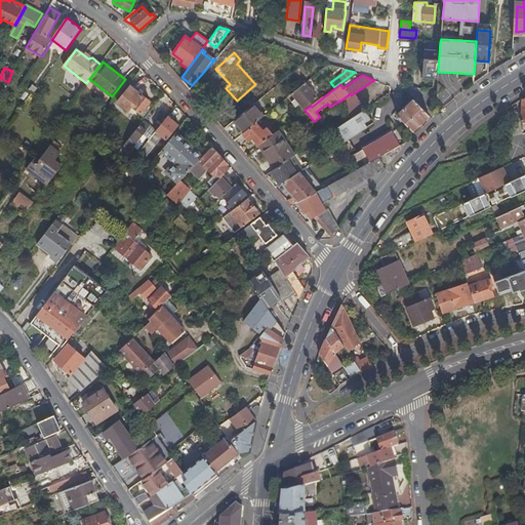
[(304,108),(317,97),(305,83),(291,93),(295,97),(290,101),(293,105),(294,106),(299,103),(304,108)]
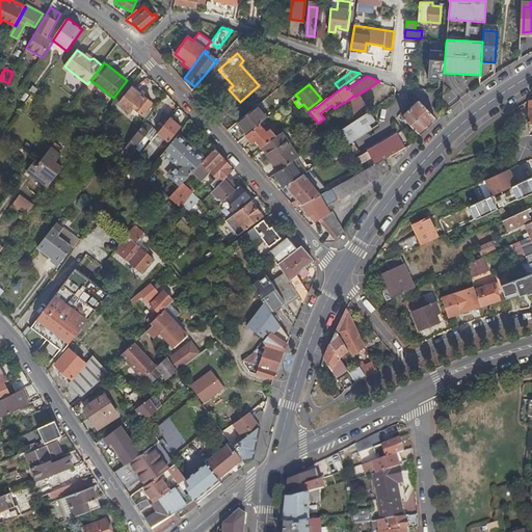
[(133,87),(120,104),(131,113),(135,108),(143,115),(153,103),(133,87)]
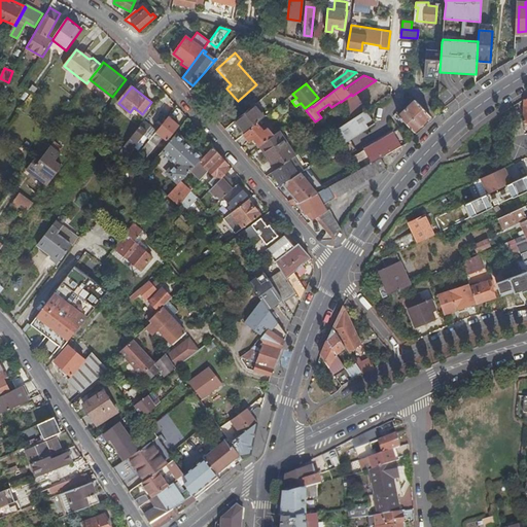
[(352,96),(343,103),(353,118),(365,110),(355,94),(352,96)]
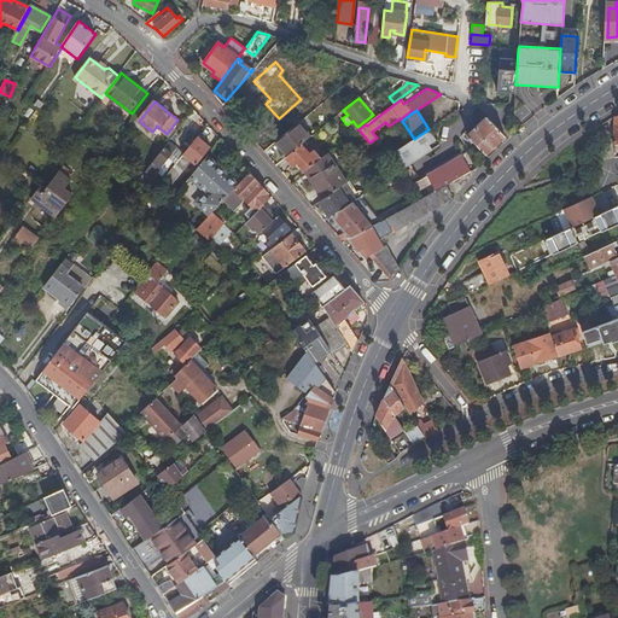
[(505,135),(488,117),(467,136),(485,155),(494,146),(505,135)]
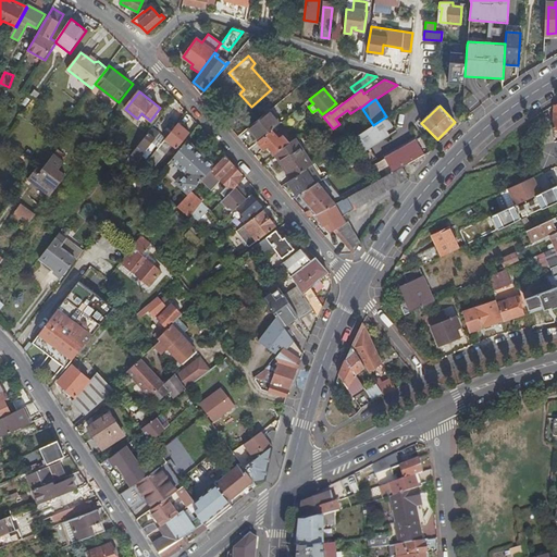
[(556,106),(553,107),(543,112),(542,146),(554,143),(552,128),(555,130),(555,132),(556,132),(556,106)]
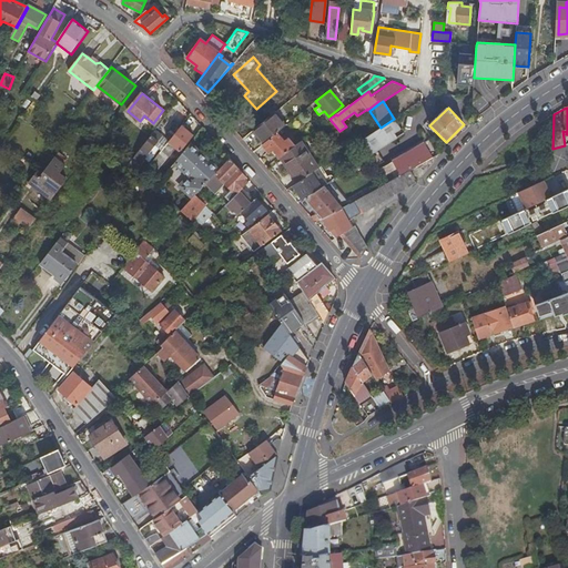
[(253,129),(264,142),(276,133),(285,125),(274,112),(253,129)]
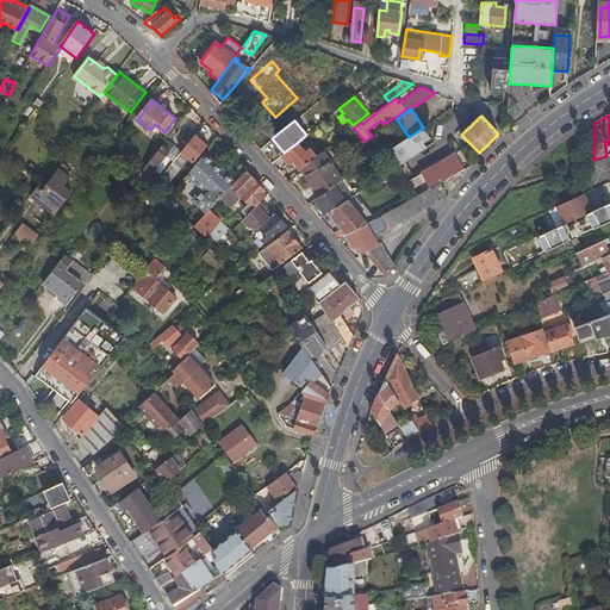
[(409,137),(386,151),(397,166),(433,143),(423,128),(409,137)]
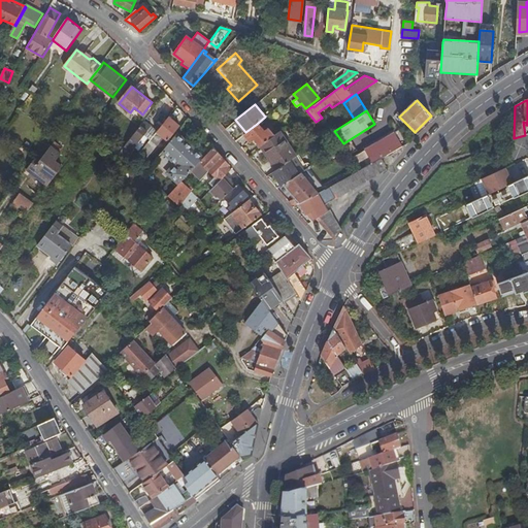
[(180,126),(169,118),(139,155),(145,160),(164,137),(168,141),(180,126)]
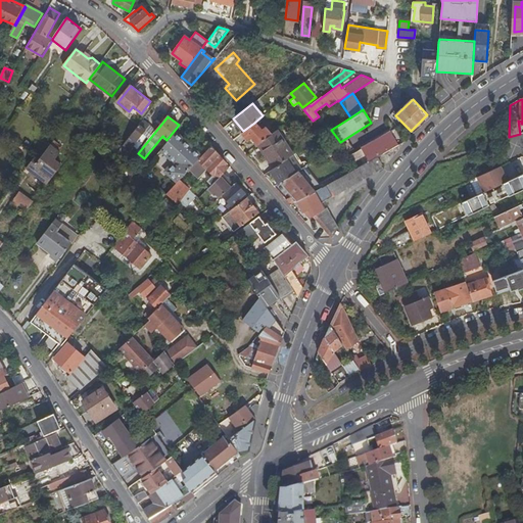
[(150,126),(143,121),(124,144),(116,154),(121,157),(125,152),(124,151),(127,146),(130,148),(131,146),(133,147),(150,126)]
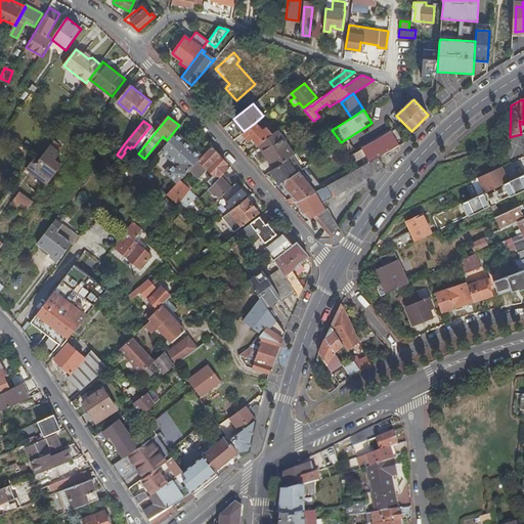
[(244,131),(242,133),(247,140),(252,136),(258,144),(271,134),(266,127),(261,131),(255,123),(244,131)]
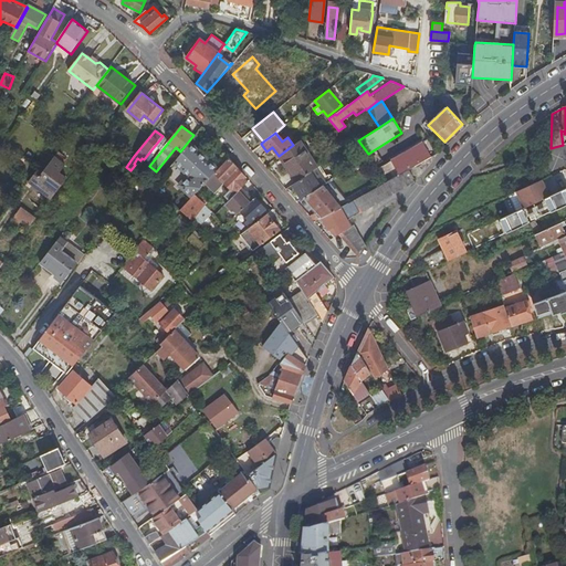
[(295,181),(317,167),(299,140),(293,145),(279,156),(295,181)]
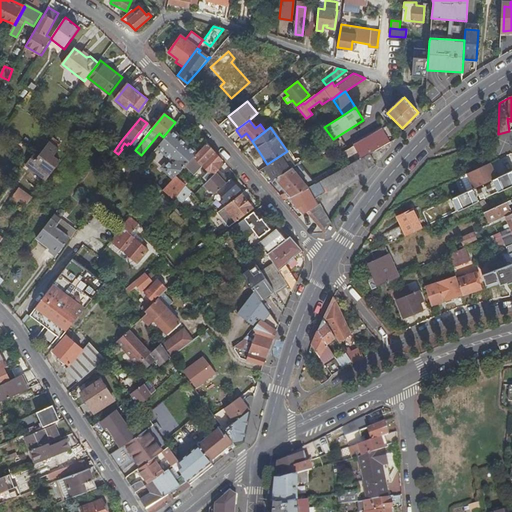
[(353,145),(361,158),(394,140),(386,127),(353,145)]
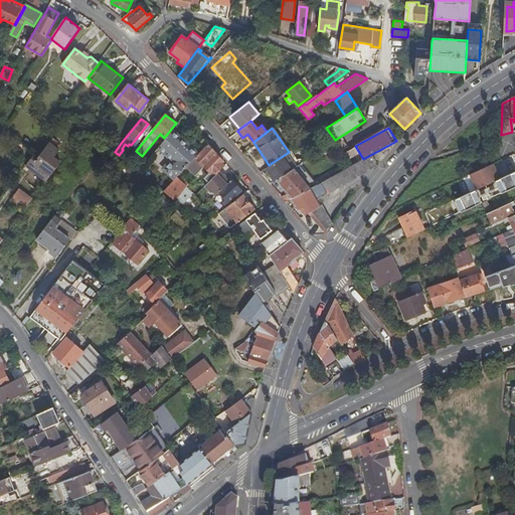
[(164,170),(175,180),(177,178),(188,166),(197,156),(190,150),(191,148),(172,132),(158,149),(172,161),(164,170)]
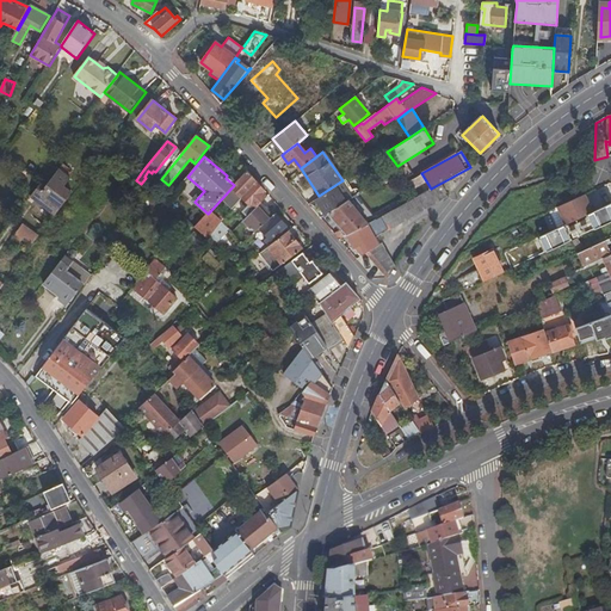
[(384,189),(403,177),(397,167),(378,179),(384,189)]
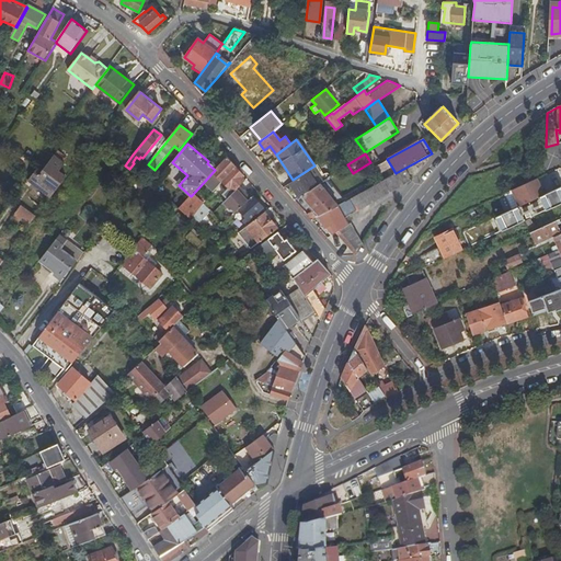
[(30,180),(53,196),(66,179),(59,173),(65,165),(54,157),(44,170),(39,167),(30,180)]
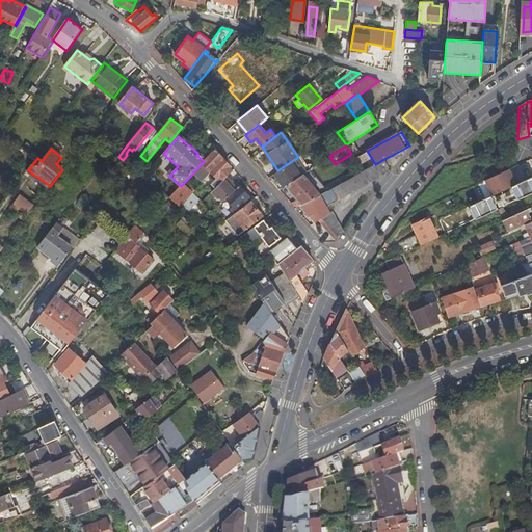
[(204,161),(194,171),(198,175),(200,174),(206,180),(213,173),(225,160),(219,153),(215,149),(204,161)]
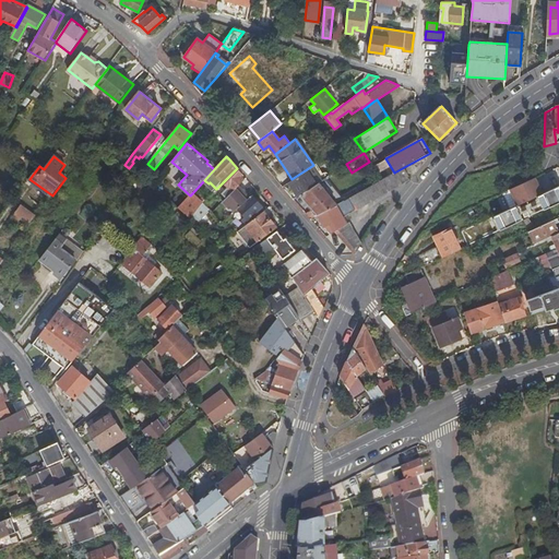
[(287,181),(297,195),(300,194),(318,182),(329,176),(329,175),(324,177),(316,164),(313,165),(292,179),(287,181)]
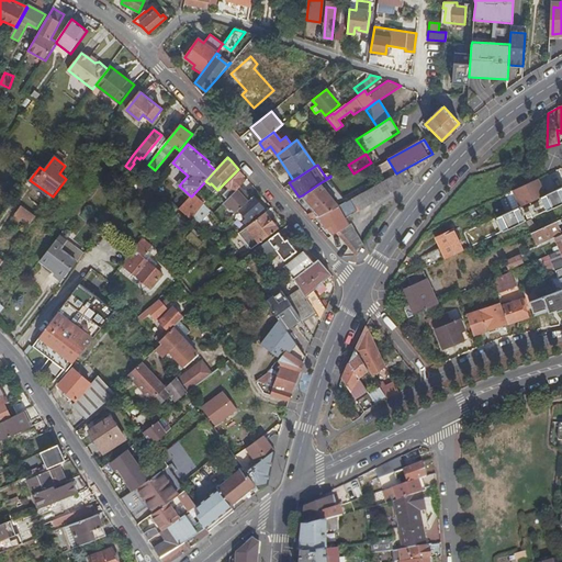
[(238,169),(225,182),(231,188),(226,192),(231,198),(237,191),(240,188),(246,182),(242,177),(243,176),(238,169)]
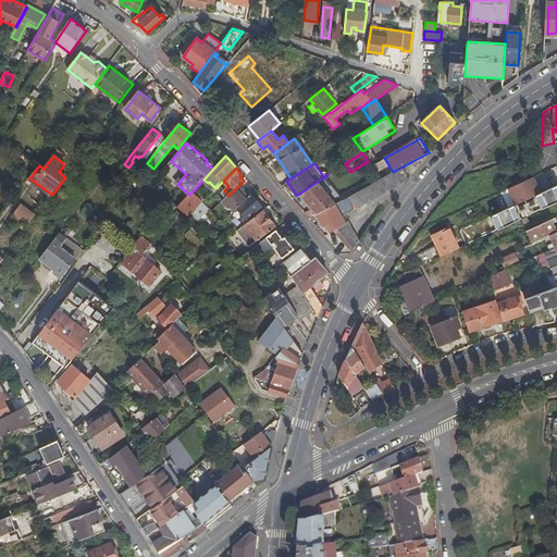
[(391,188),(381,178),(380,180),(335,203),(314,215),(329,232),(334,230),(354,252),(360,244),(347,222),(345,223),(342,217),(391,188)]
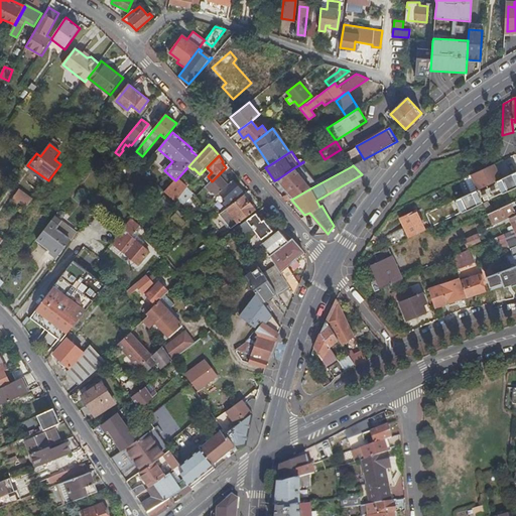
[(494,165),(464,179),(471,192),(501,179),(494,165)]
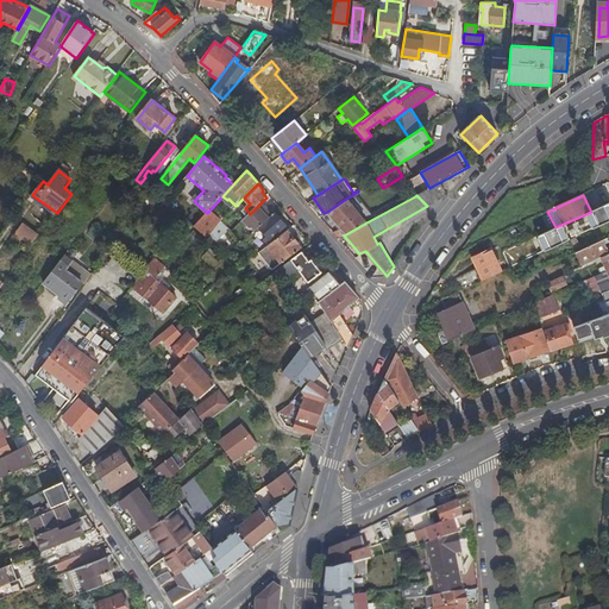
[(339,231),(344,236),(366,223),(346,199),(327,212),(341,227),(340,228),(339,231)]
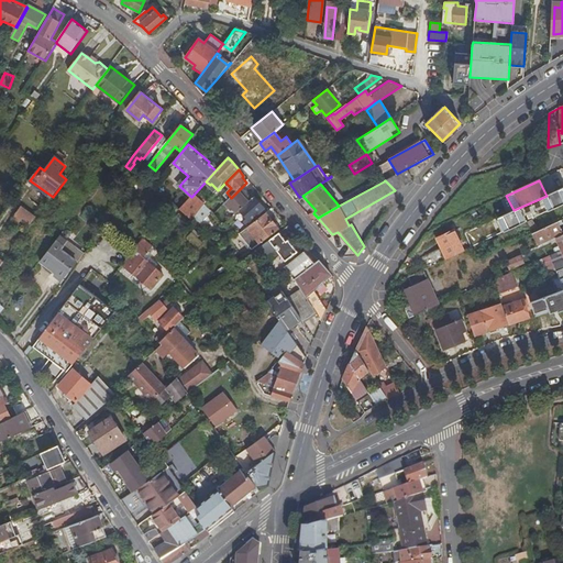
[(252,200),(246,192),(243,196),(238,191),(231,198),(228,201),(238,212),(240,210),(252,200)]
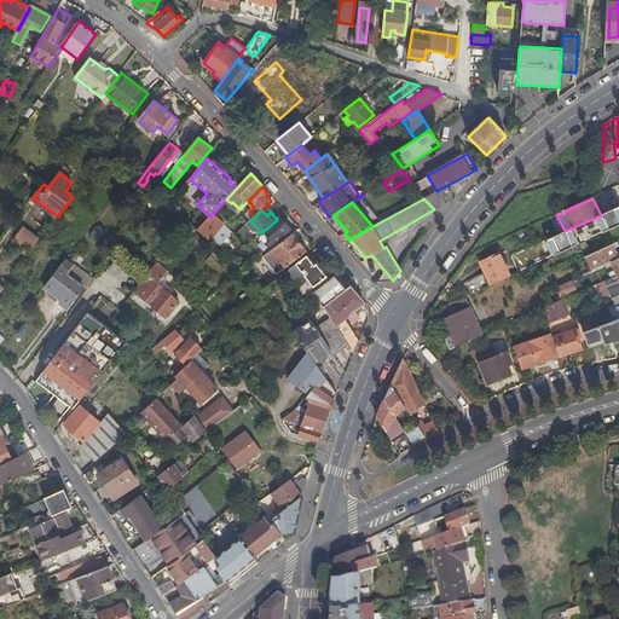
[(207,220),(219,232),(225,225),(213,214),(210,217),(207,220)]
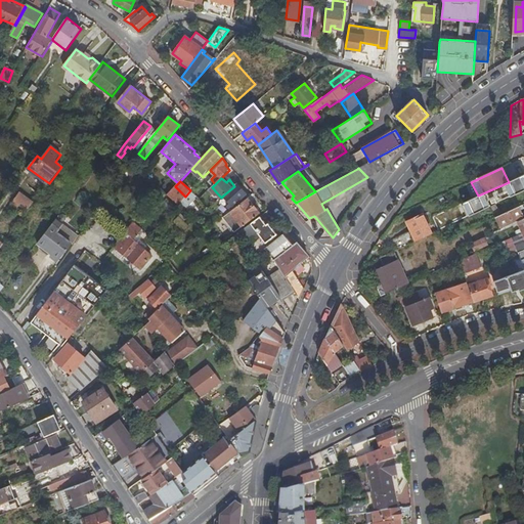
[(247,194),(236,183),(234,186),(223,195),(231,204),(228,207),(230,209),(247,194)]
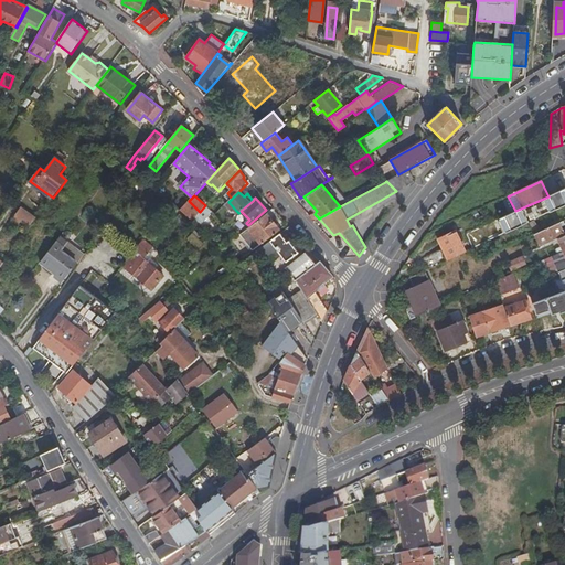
[(200,212),(189,201),(180,211),(192,221),(195,219),(200,212)]
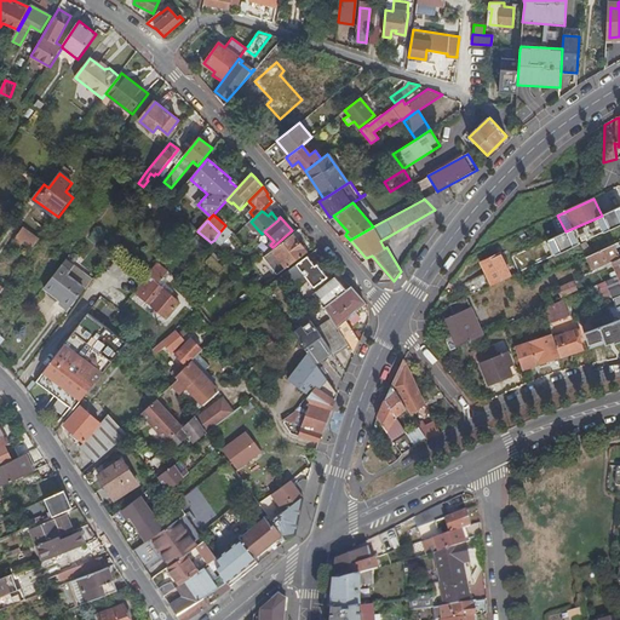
[(220,245),(233,231),(227,224),(225,225),(219,233),(214,240),(220,245)]
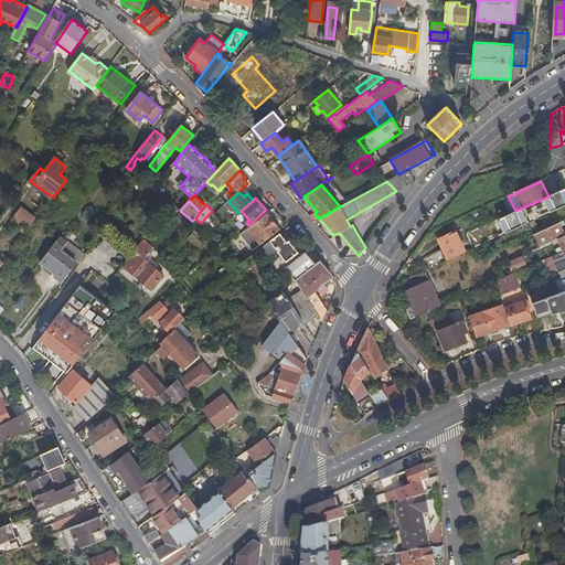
[(23,205),(13,220),(19,224),(23,219),(32,225),(36,220),(39,216),(23,205)]
